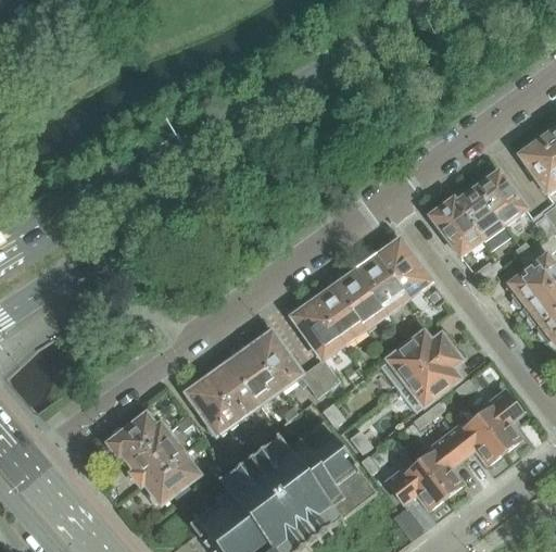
[(555,164),(555,128),(554,130),(548,129),(536,138),(555,164)]
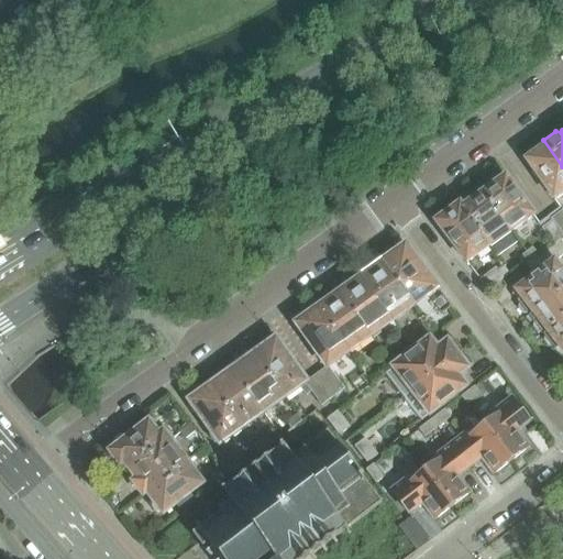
[(562,189),(562,166),(543,140),(529,150),(532,154),(527,160),(554,197),(562,189)]
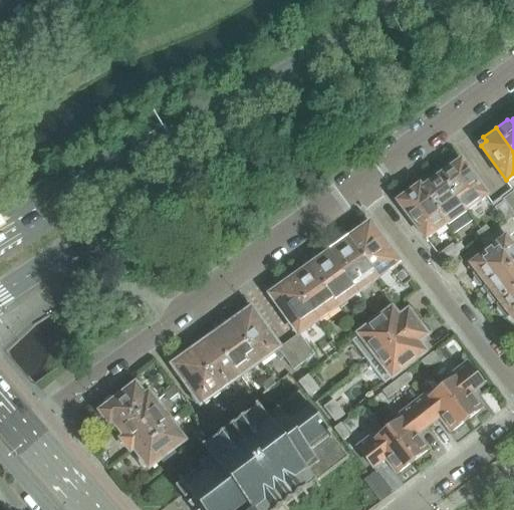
[(465,211),(487,195),(461,160),(452,166),(448,166),(443,170),(442,173),(440,175),(465,211)]
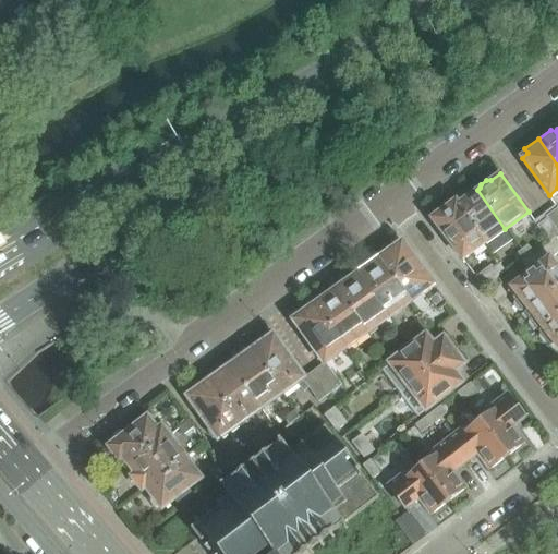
[(485,243),(505,229),(477,190),(476,190),(471,191),(466,194),(465,197),(459,203),(457,200),(455,201),(457,204),(485,243)]
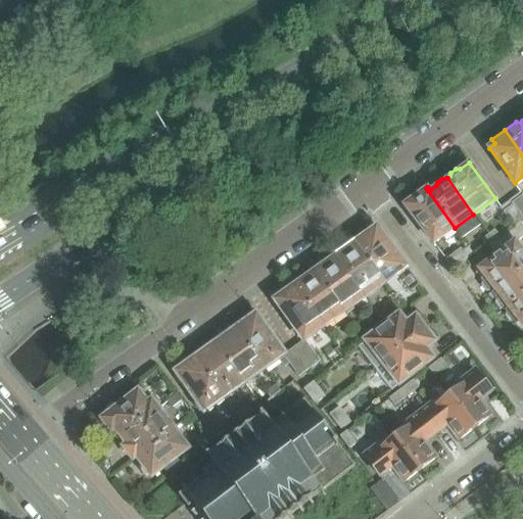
[(455,228),(428,191),(426,188),(424,190),(420,190),(416,193),(416,196),(403,204),(433,243),(455,228)]
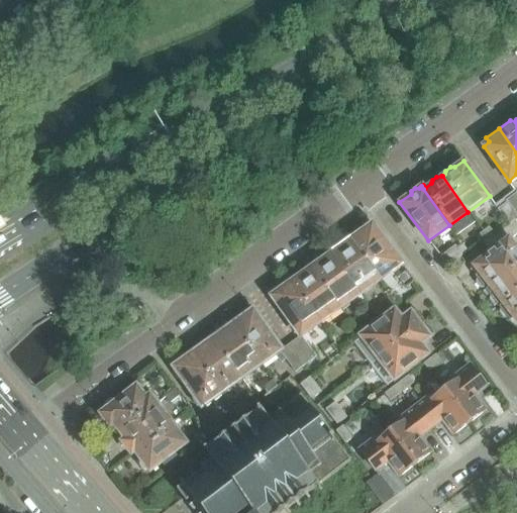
[(516,215),(516,214),(516,192),(514,188),(503,197),(506,201),(516,215)]
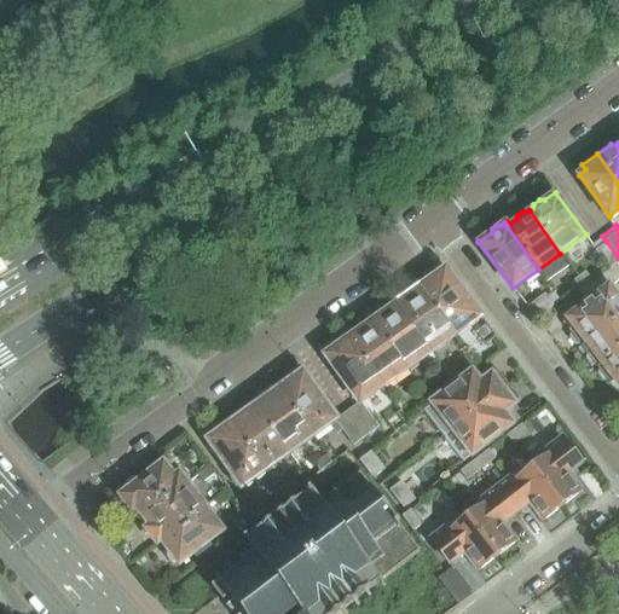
[(606,267),(608,265),(618,258),(606,241),(602,236),(590,244),(606,267)]
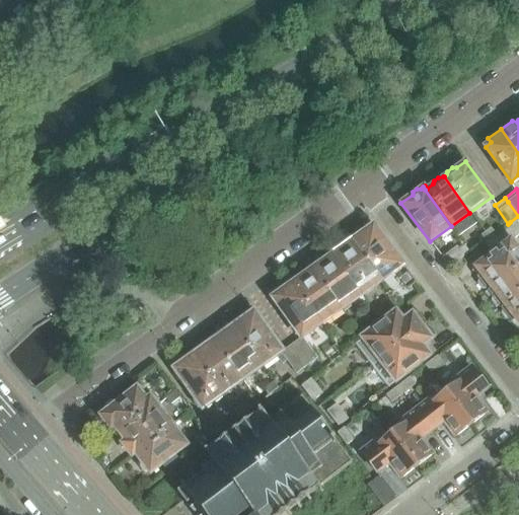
[(518,263),(518,251),(510,239),(518,232),(518,215),(518,216),(510,222),(510,223),(497,234),(496,233),(489,239),(485,242),(493,253),(474,268),(479,275),(476,276),(477,278),(476,283),(480,287),(486,288),(486,289),(518,263)]
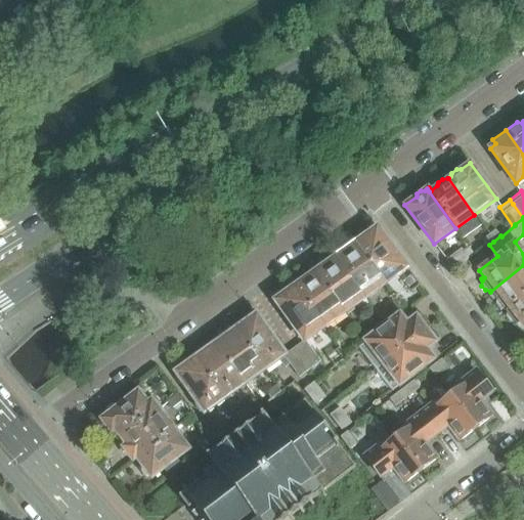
[(405,266),(376,228),(368,233),(362,232),(353,240),(385,282),(405,266)]
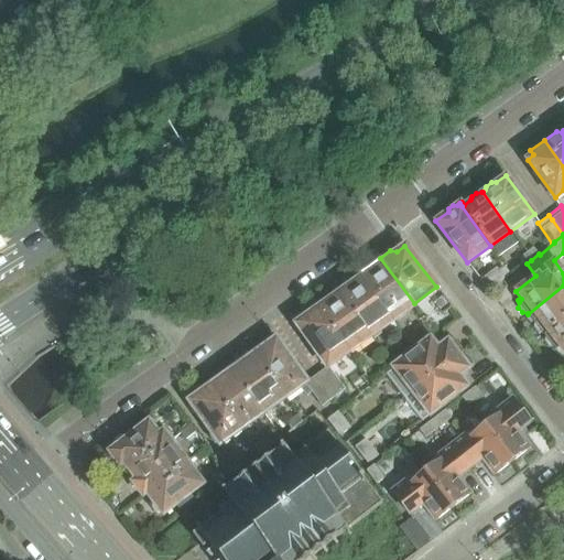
[(533,247),(525,252),(531,260),(539,254),(533,247)]
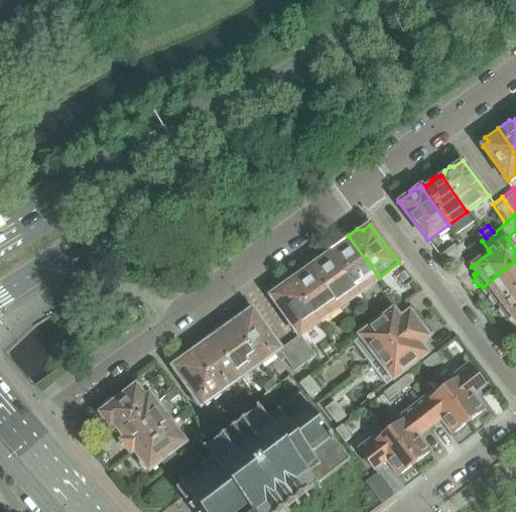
[(486,238),(481,231),(477,234),(482,241),(486,238)]
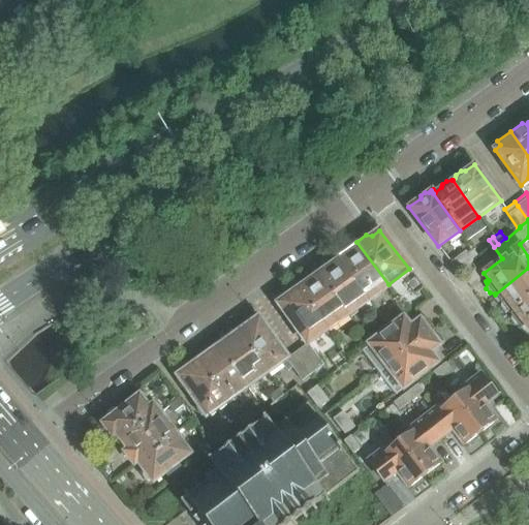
[(389,284),(356,242),(346,249),(345,255),(339,259),(368,299),(389,284)]
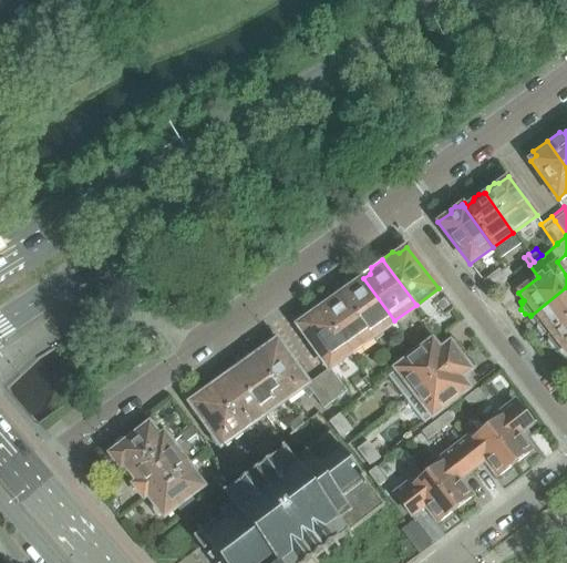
[(491,289),(507,276),(501,267),(484,282),(491,289)]
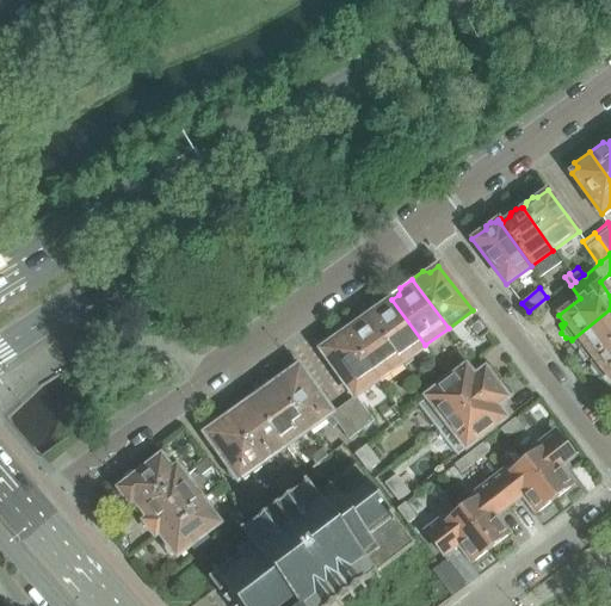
[(425,345),(392,300),(383,305),(380,302),(365,313),(401,363),(425,345)]
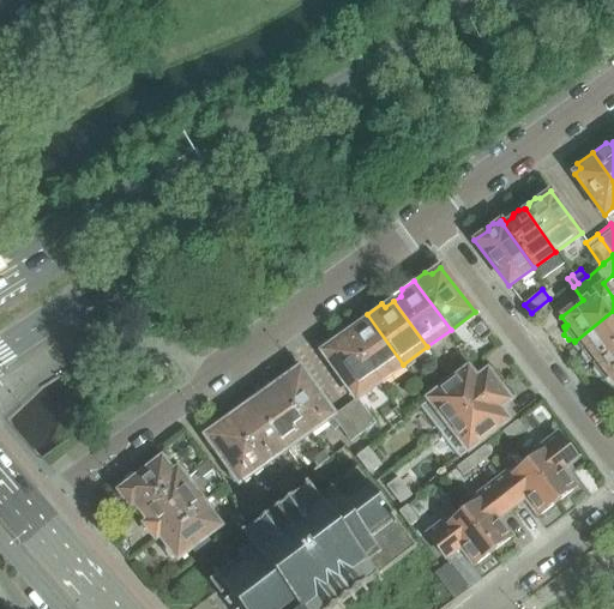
[(613,312),(575,342),(581,350),(579,355),(585,362),(590,361),(593,363),(613,347),(613,312)]
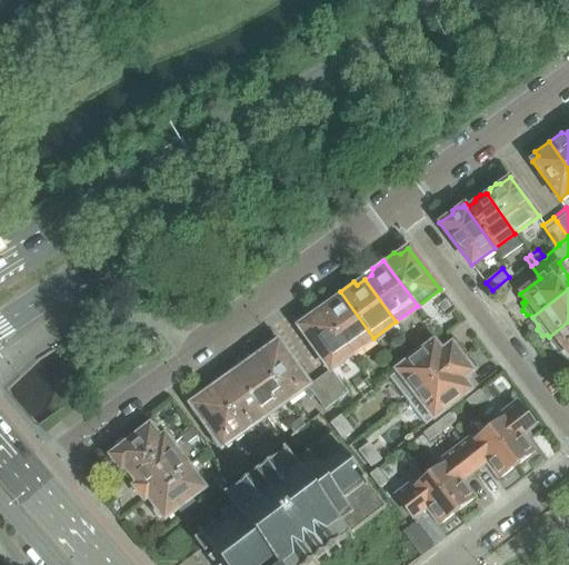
[(373,338),(340,291),(326,301),(328,305),(320,311),(351,355),(373,338)]
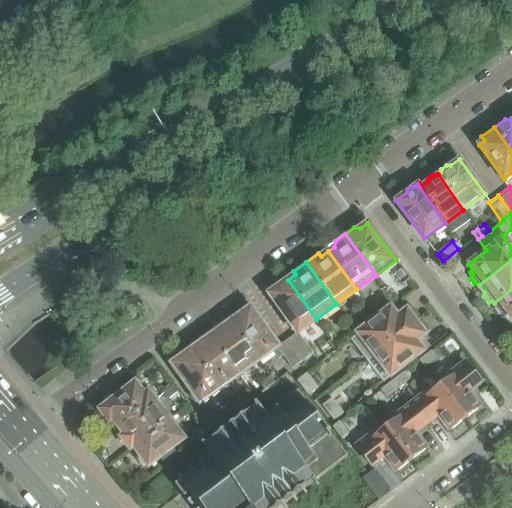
[(401,283),(409,277),(402,268),(394,274),(401,283)]
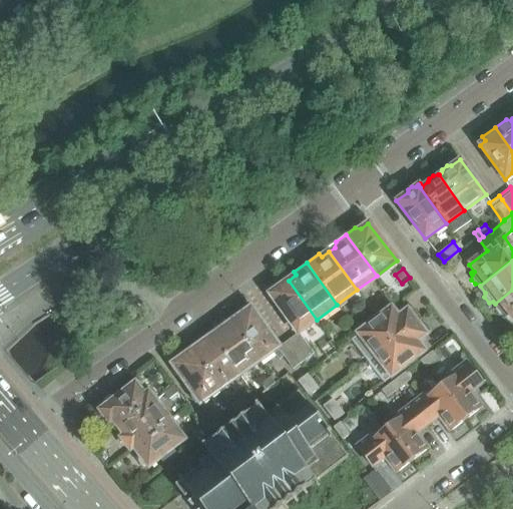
[(317,320),(289,281),(269,295),(298,334),(317,320)]
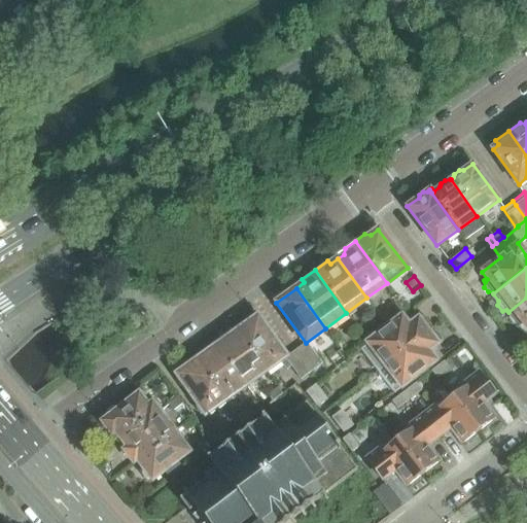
[(524,329),(526,327),(526,298),(508,312),(508,313),(507,318),(512,324),(517,323),(518,325),(520,324),(524,329)]
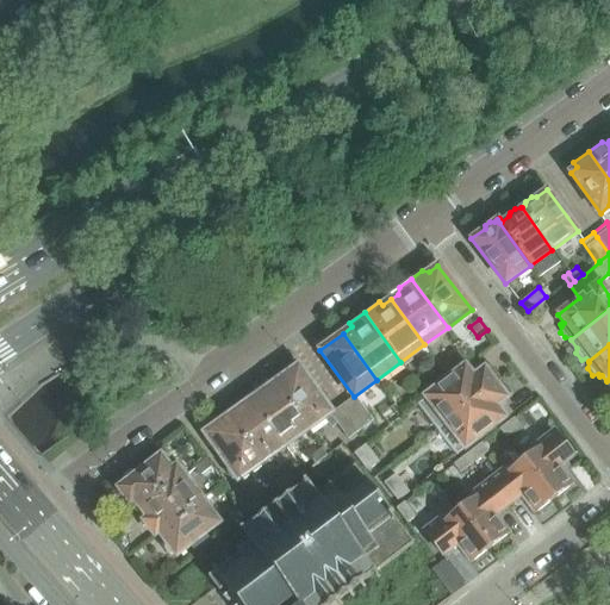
[(425,395),(416,403),(436,429),(502,378),(491,363),(483,369),(474,359),(472,361),(465,366),(456,372),(449,378),(425,395)]
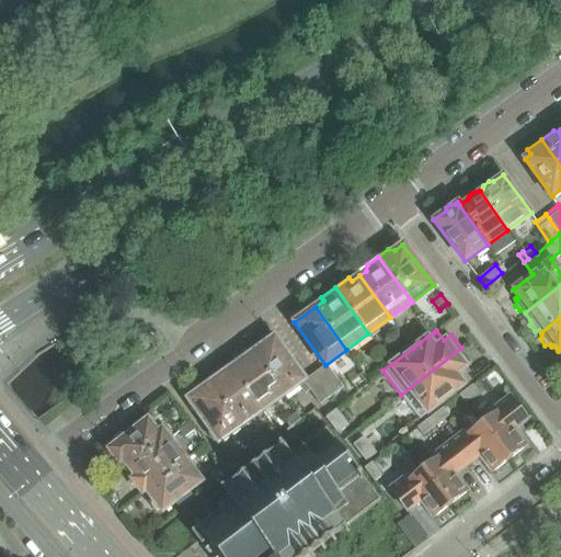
[(412,332),(404,337),(413,348),(420,342),(412,332)]
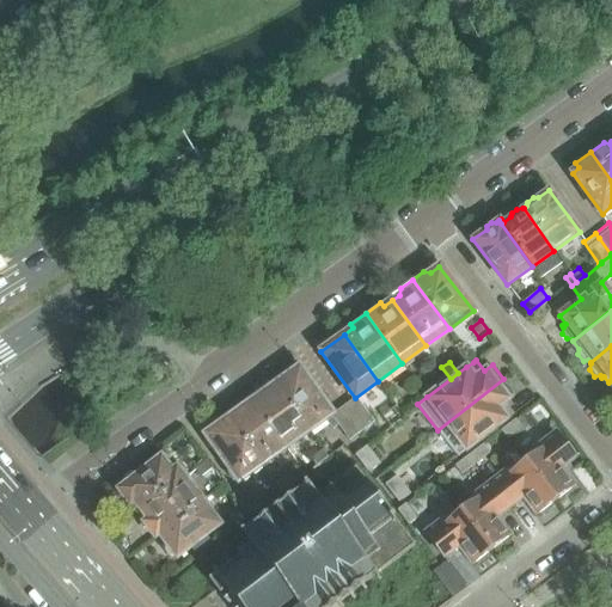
[(277,381),(275,382),(308,429),(311,427),(325,416),(332,427),(337,423),(338,422),(336,418),(332,414),(331,412),(298,366),(279,380),(277,381)]
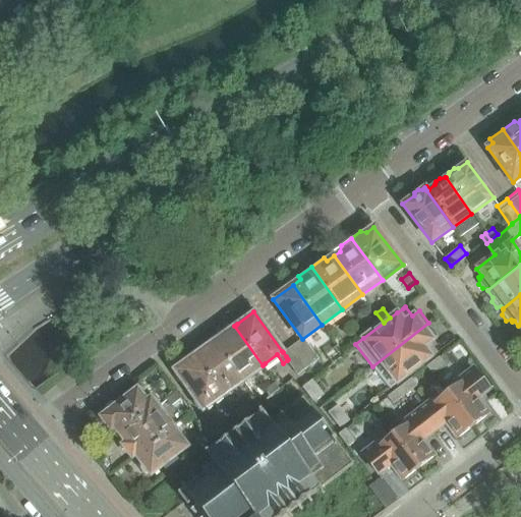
[(428,323),(372,366),(389,388),(438,350),(432,343),(438,339),(436,336),(438,335),(428,323)]
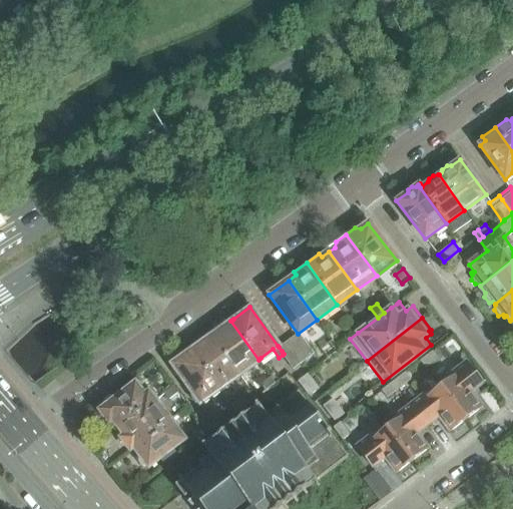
[(220,323),(207,332),(238,374),(259,360),(230,321),(223,327),(220,323)]
